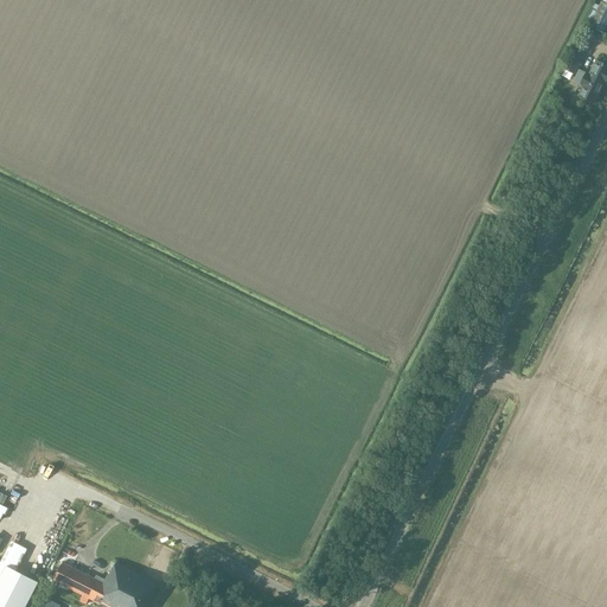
[(606,2),(601,0),(588,26),(602,33),(606,23),(606,2)]
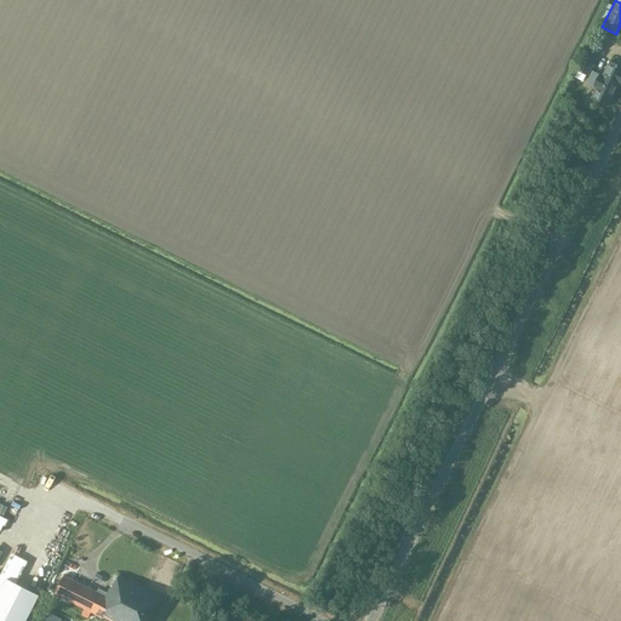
[(586,52),(576,72),(587,77),(597,58),(586,52)]
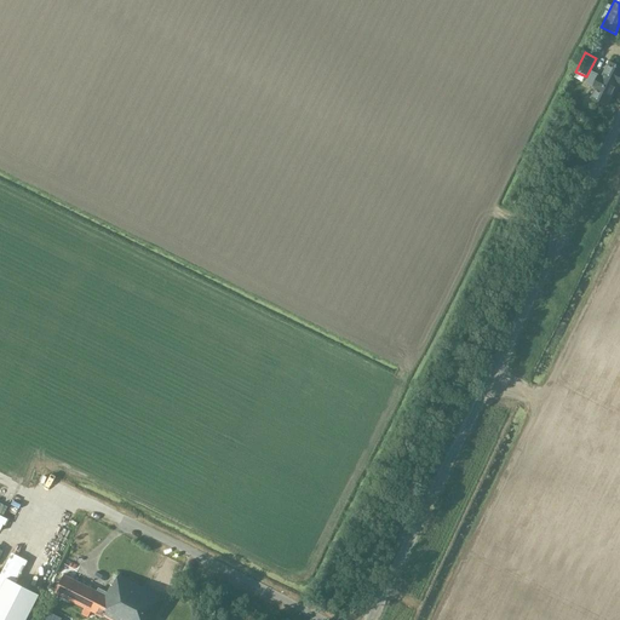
[(595,89),(590,99),(607,108),(619,80),(619,79),(603,72),(601,76),(591,72),(585,84),(595,89)]
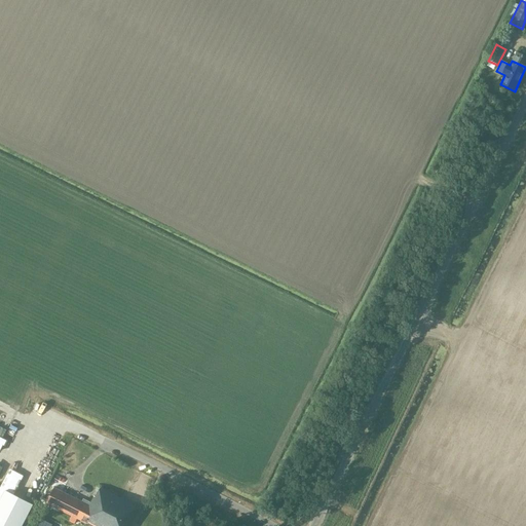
[(9,470),(0,486),(0,500),(5,491),(14,473),(9,470)]
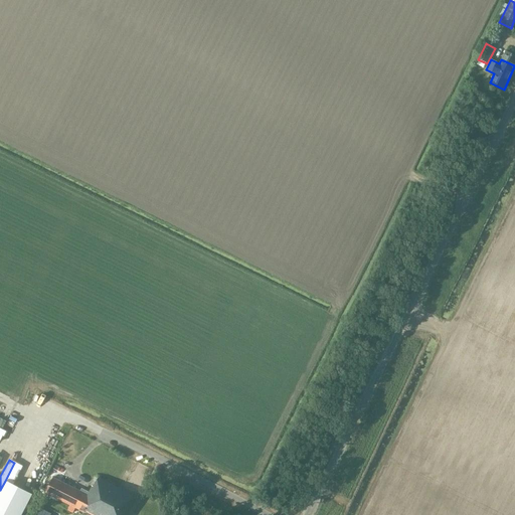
[(91,514),(128,514),(138,497),(99,478),(97,479),(93,487),(92,486),(88,495),(83,493),(53,477),(44,493),(70,506),(67,511),(72,513),(75,508),(76,506),(80,508),(79,509),(91,514)]
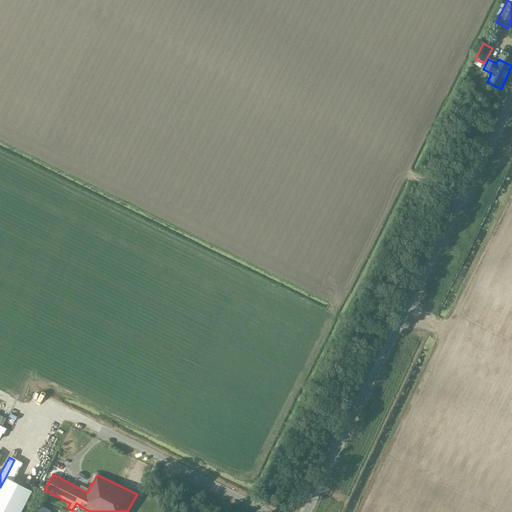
[(0,487),(0,511),(21,511),(32,492),(5,478),(0,487)]
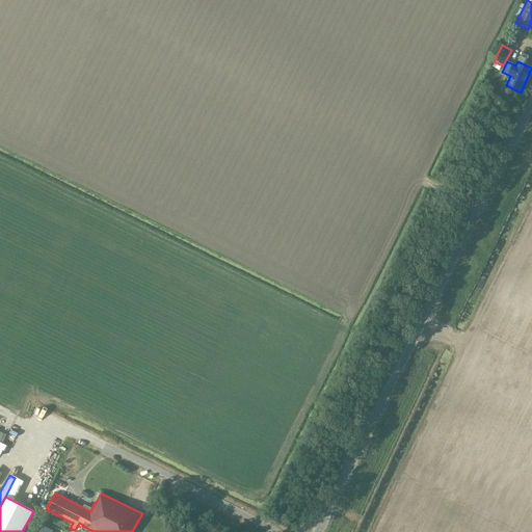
[(51,531),(52,531),(36,523),(33,529),(38,531),(37,531),(51,531)]
